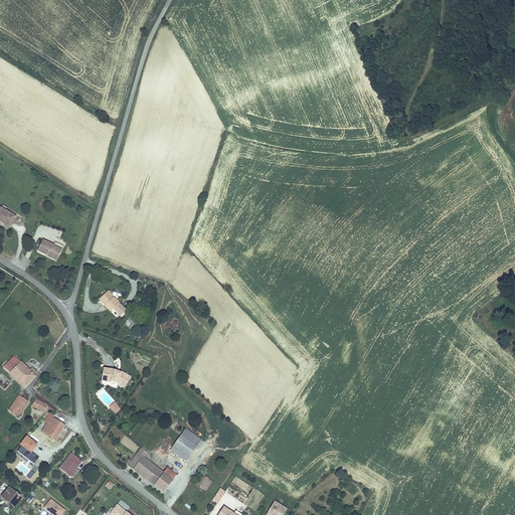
[(1,210),(0,211),(0,222),(10,229),(16,219),(6,213),(1,210)]
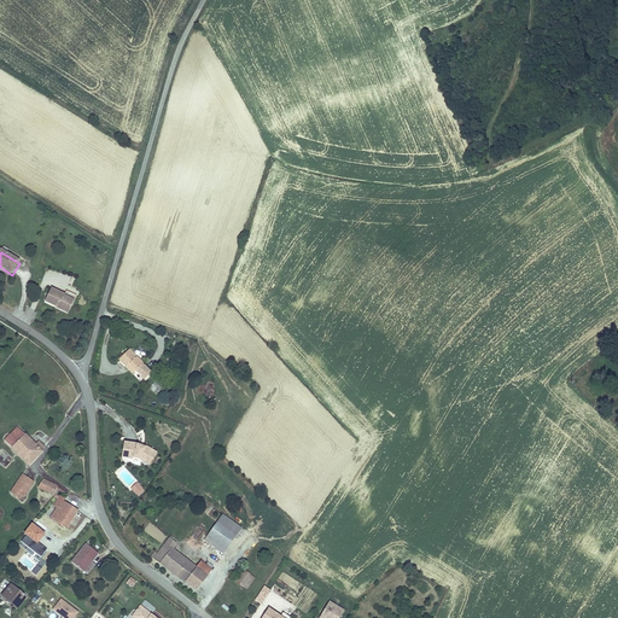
[(66,298),(53,292),(47,304),(60,310),(60,312),(66,314),(69,308),(73,310),(79,298),(68,293),(66,298)]
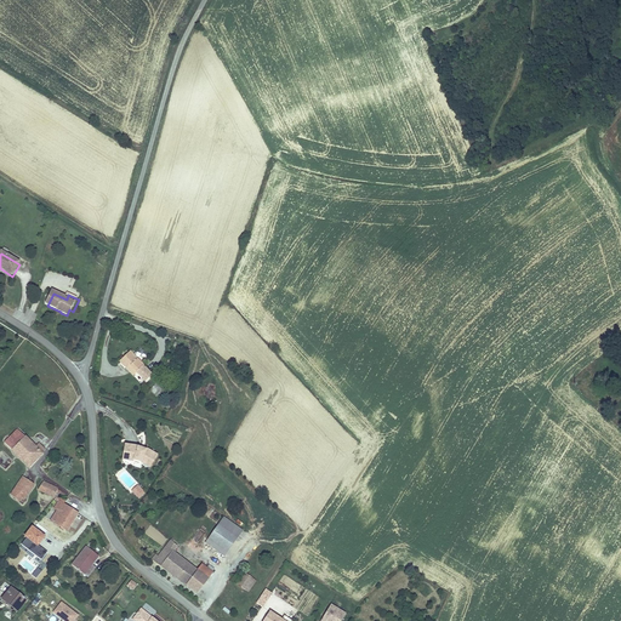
[(149,376),(127,352),(117,363),(130,377),(134,374),(142,382),(149,376)]
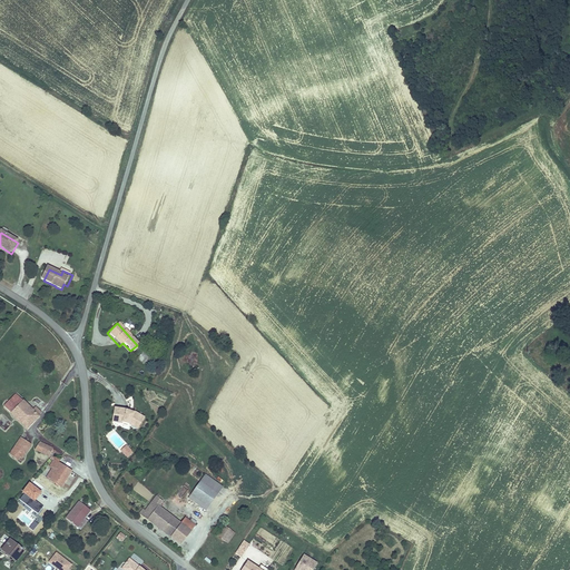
[(12,413),(23,401),(17,394),(5,408),(12,413)]
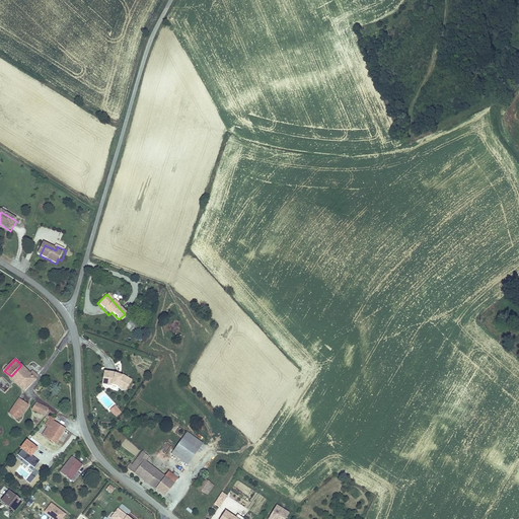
[(30,374),(21,365),(11,376),(26,390),(38,380),(36,379),(39,376),(33,372),(30,374)]
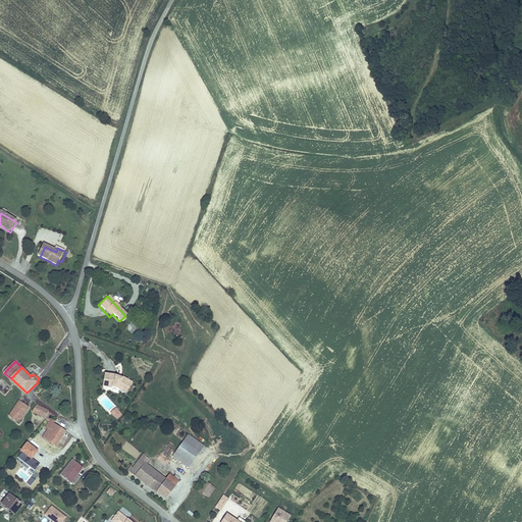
[(117,374),(106,370),(103,378),(111,381),(110,383),(118,386),(126,390),(133,380),(122,375),(122,377),(116,375),(117,374)]
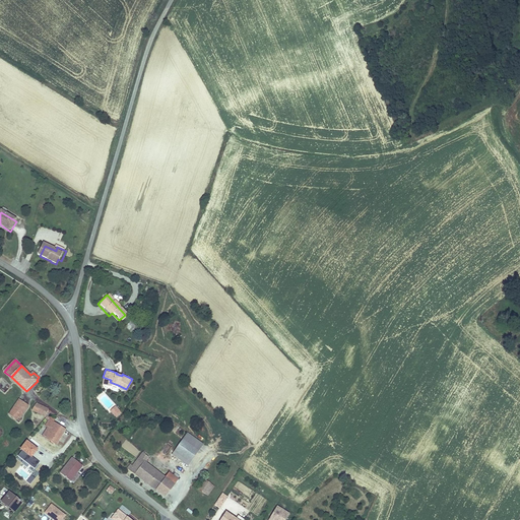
[(26,403),(18,396),(7,410),(15,416),(19,411),(20,411),(26,403)]
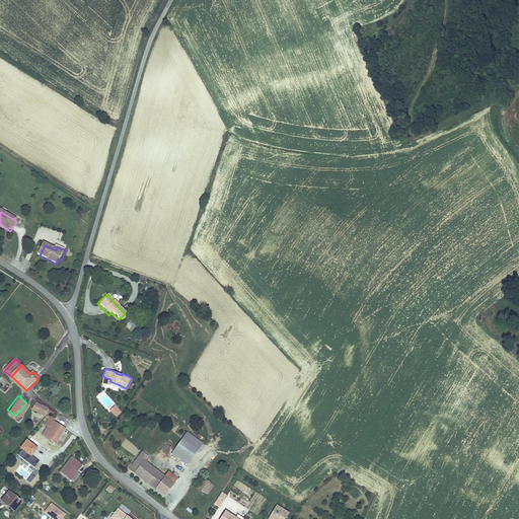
[(30,409),(32,410),(44,415),(46,415),(49,408),(34,401),(30,409)]
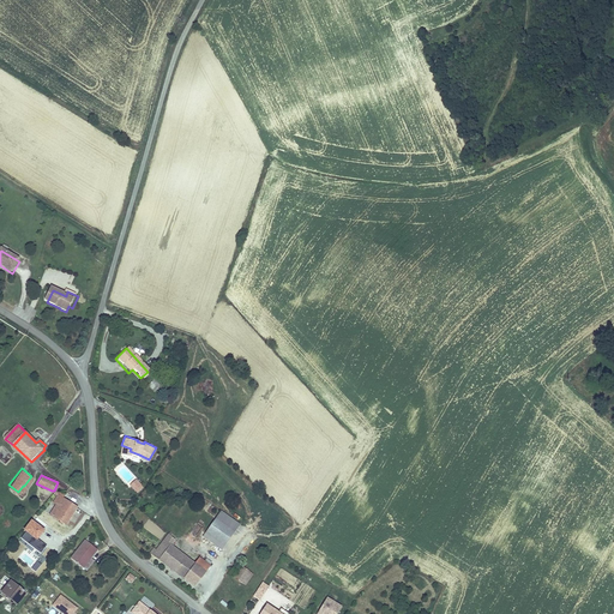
[(137,479),(130,485),(137,493),(144,487),(137,479)]
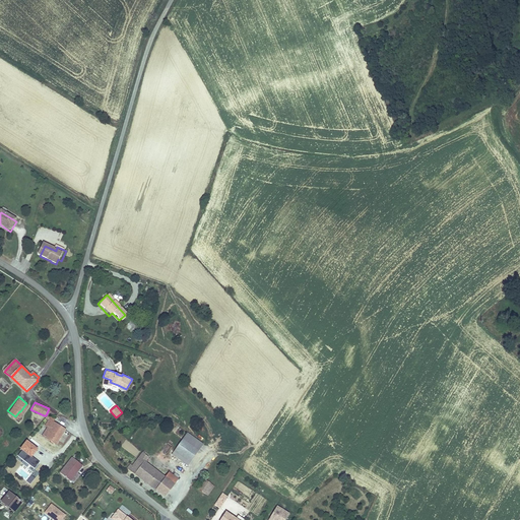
[(55,420),(50,417),(47,416),(46,418),(49,420),(45,428),(46,429),(48,430),(44,437),(51,442),(50,444),(52,446),(53,444),(54,445),(64,432),(53,424),(55,420)]
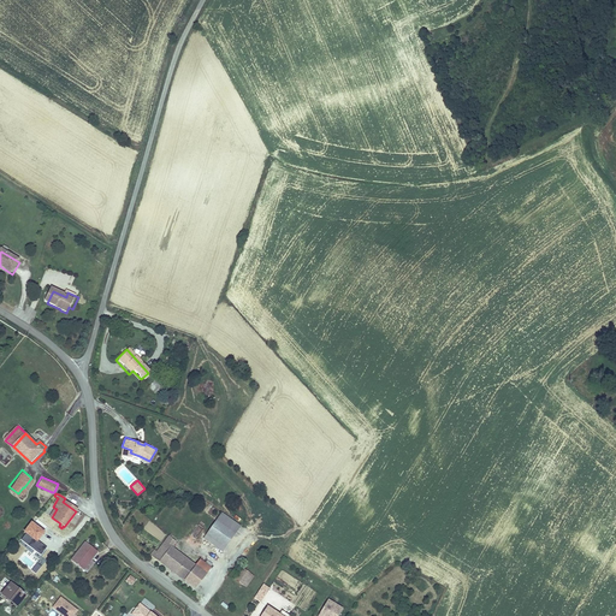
[(236,533),(241,526),(223,513),(218,519),(236,533)]
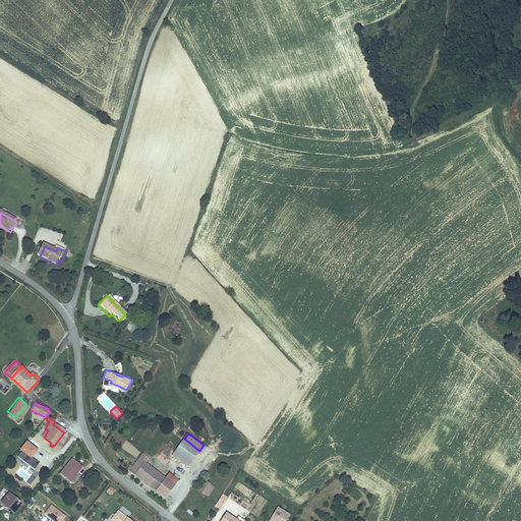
[(192,461),(199,451),(184,439),(176,449),(192,461)]
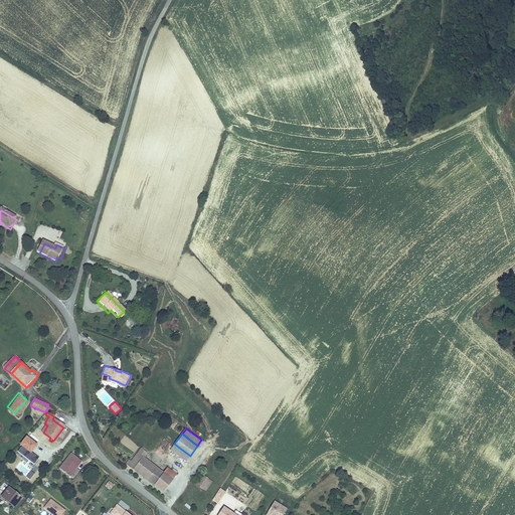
[(26,438),(20,447),(29,453),(35,444),(26,438)]
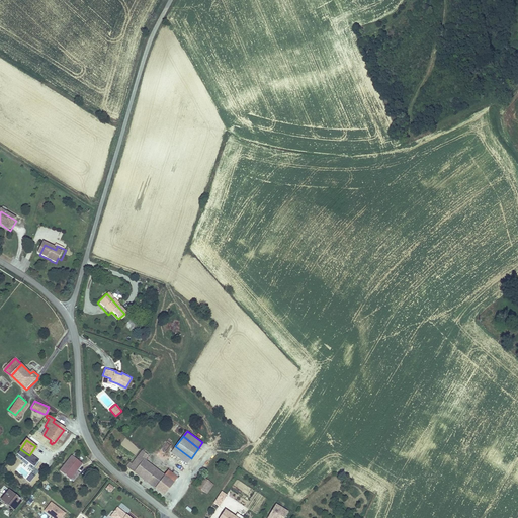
[(166,452),(171,443),(167,441),(162,450),(166,452)]
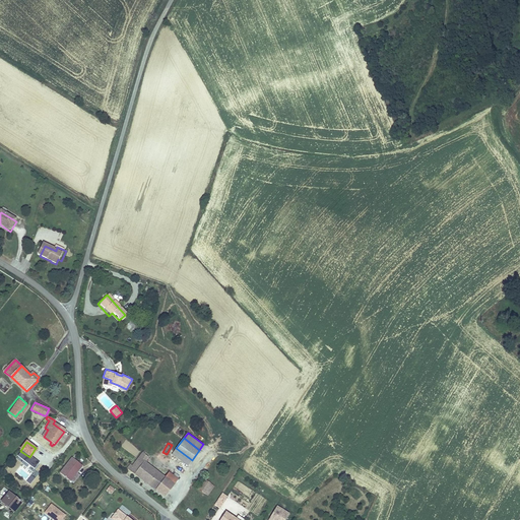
[(176,448),(173,453),(189,464),(192,460),(176,448)]
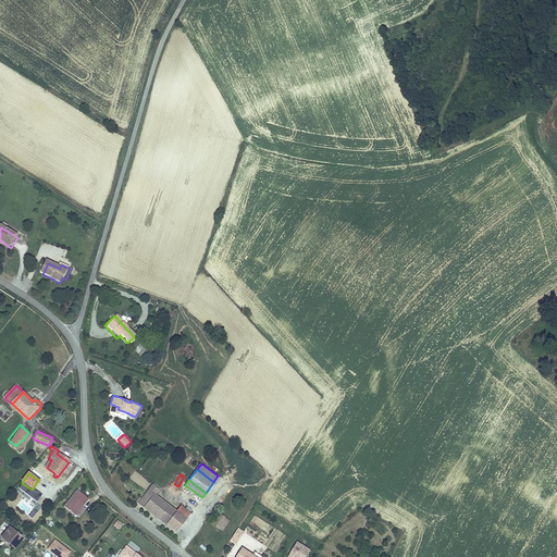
[(152,494),(157,489),(152,485),(139,504),(168,525),(177,512),(156,496),(152,494)]
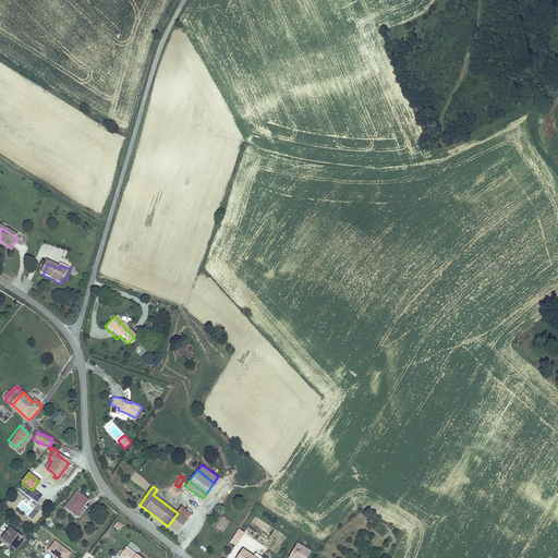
[(74,514),(81,506),(86,499),(75,490),(63,507),(74,514)]
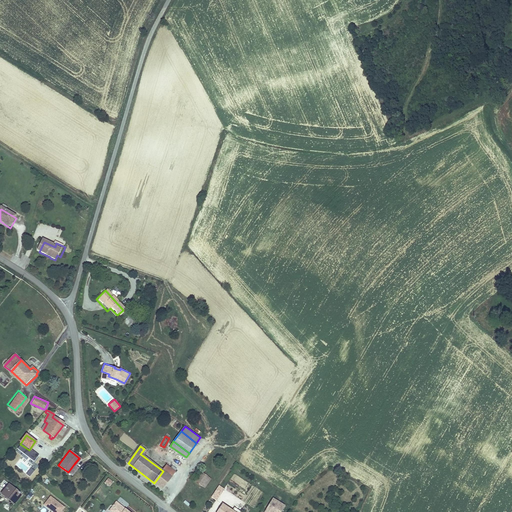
[(77,467),(74,464),(68,472),(71,475),(77,467)]
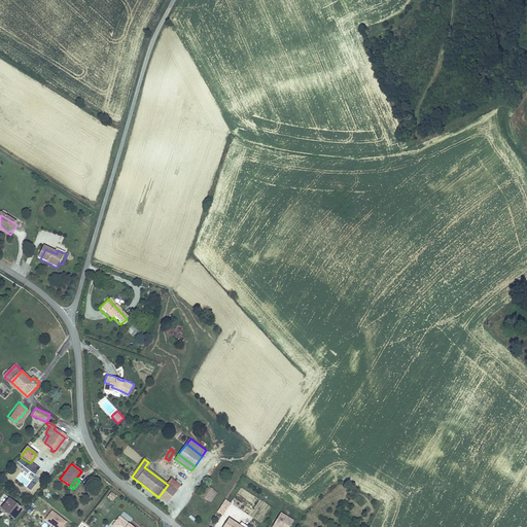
[(168,485),(159,497),(167,502),(179,485),(171,480),(168,485)]
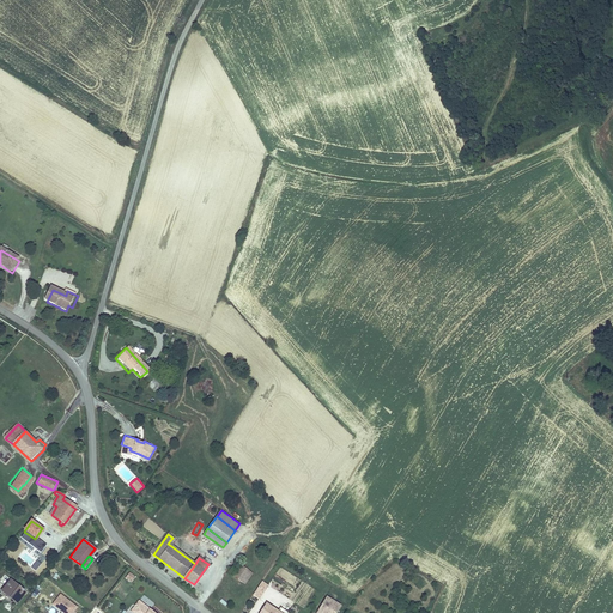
[(36,571),(41,563),(36,560),(31,569),(36,571)]
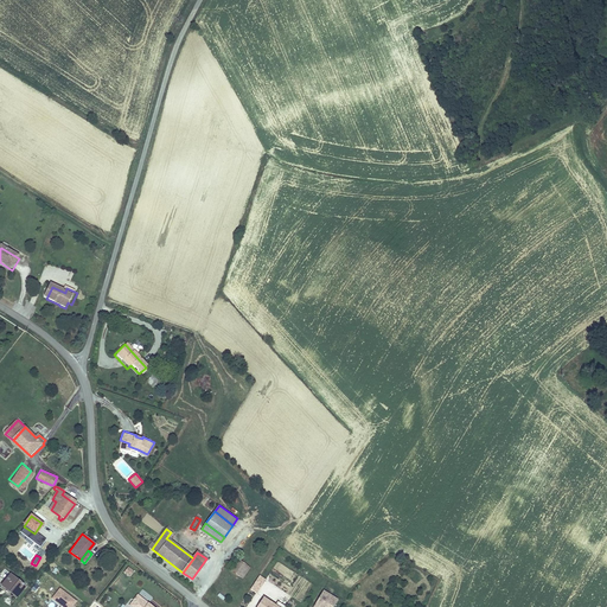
[(249,568),(238,560),(231,569),(242,577),(249,568)]
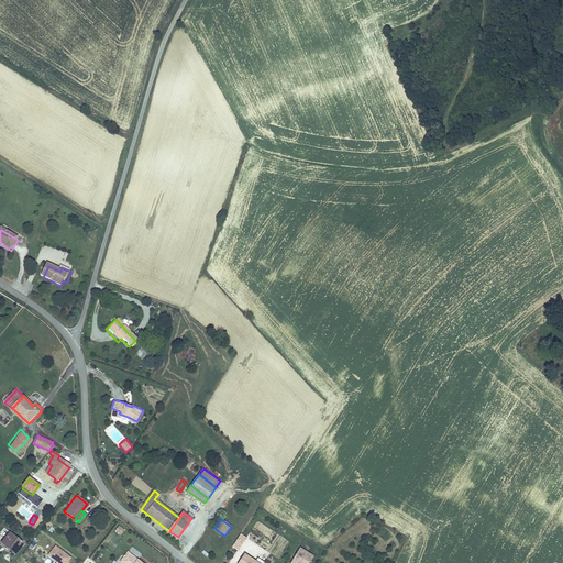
[(114,531),(120,536),(124,529),(119,526),(114,531)]
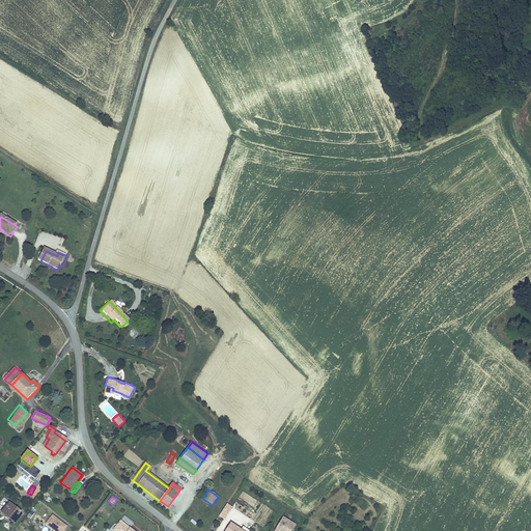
[(6,502),(0,511),(0,512),(12,522),(20,512),(6,502)]
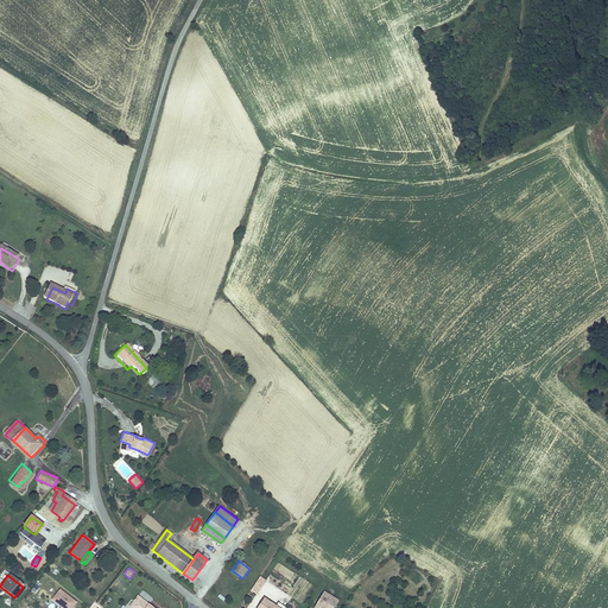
[(260,576),(251,589),(258,594),(267,581),(260,576)]
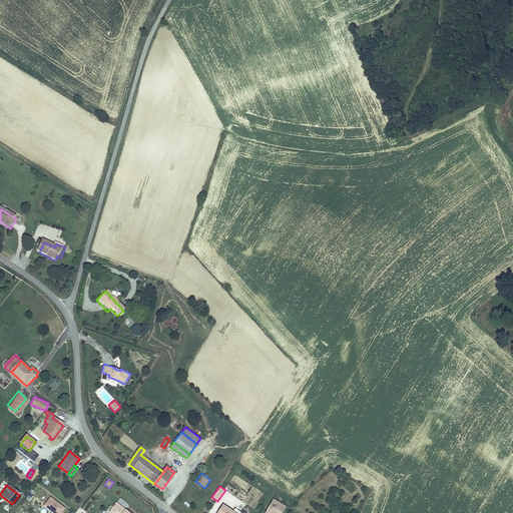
[(49,512),(60,512),(65,508),(50,496),(42,507),(49,512)]
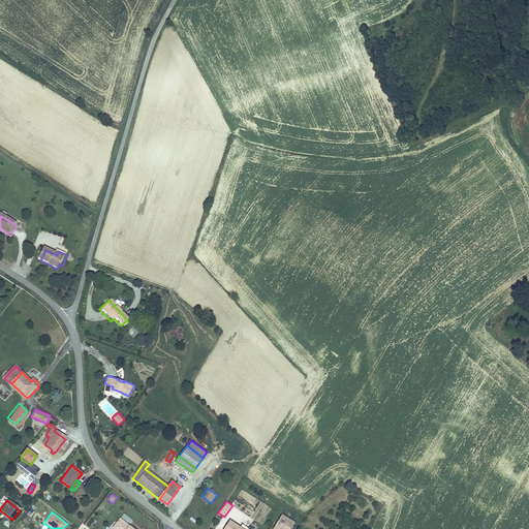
[(281,514),(272,528),(290,528),(294,522),(281,514)]
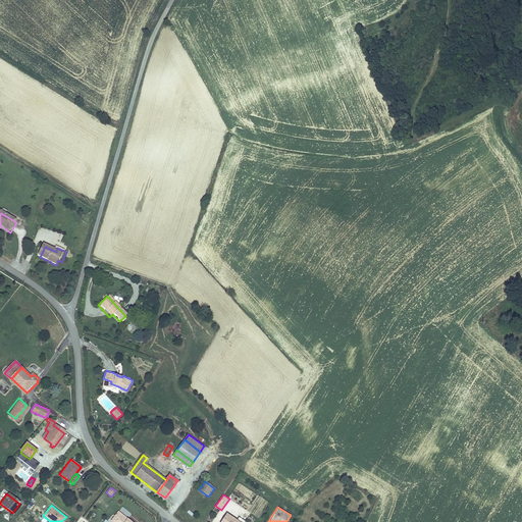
[(120,521),(110,513),(105,520),(107,521),(120,521)]
